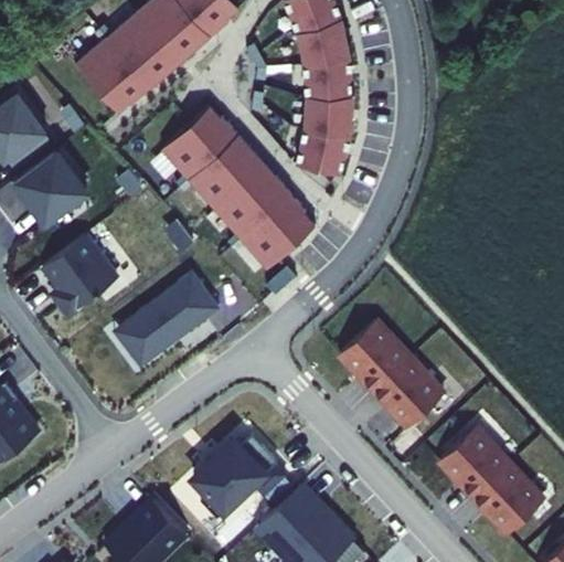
[(176,0),(151,0),(105,40),(150,92),(210,40),(176,0)]
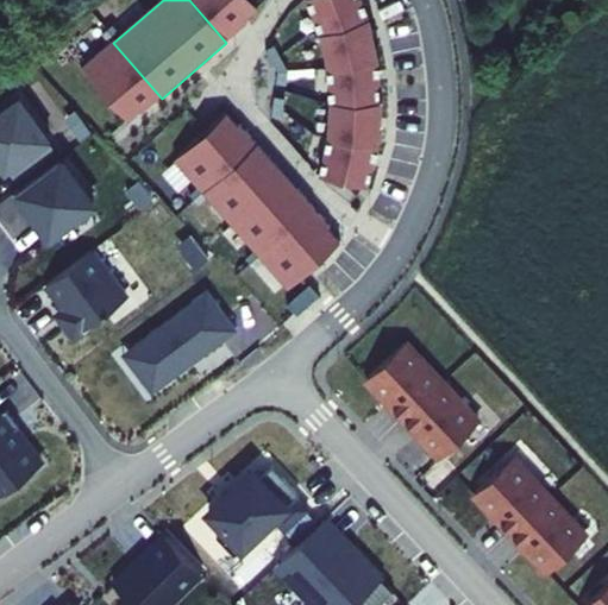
[(252,0),(189,0),(226,43),(263,12),(252,0)]
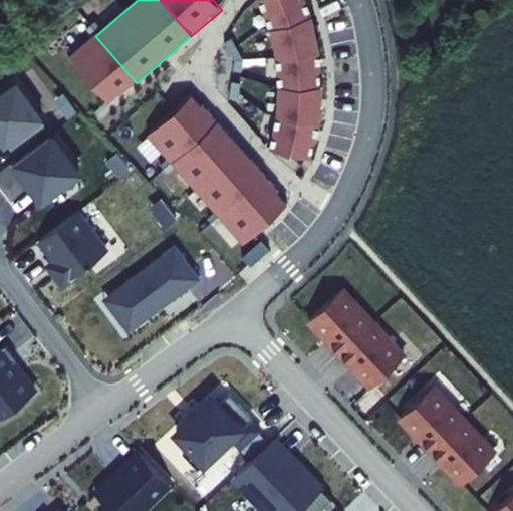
[(270,32),(313,20),(304,0),(263,0),(259,2),(270,32)]
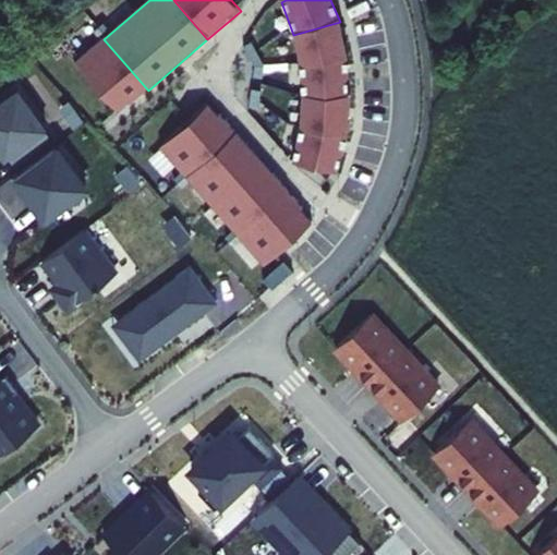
[(300,67),(348,62),(340,22),(293,35),(300,67)]
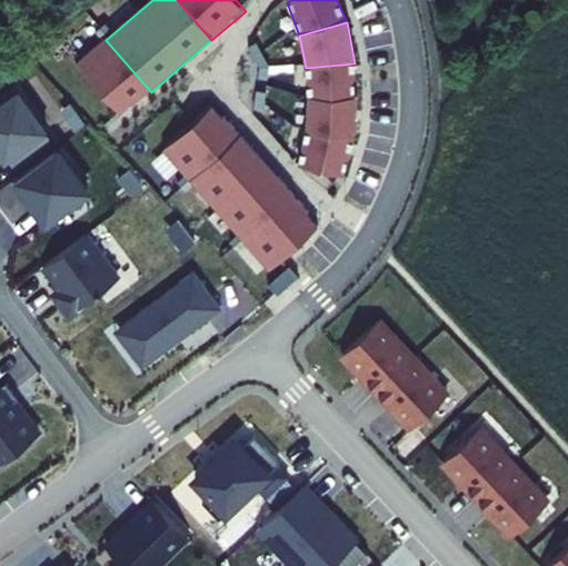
[(76,67),(120,119),(151,92),(106,40),(76,67)]
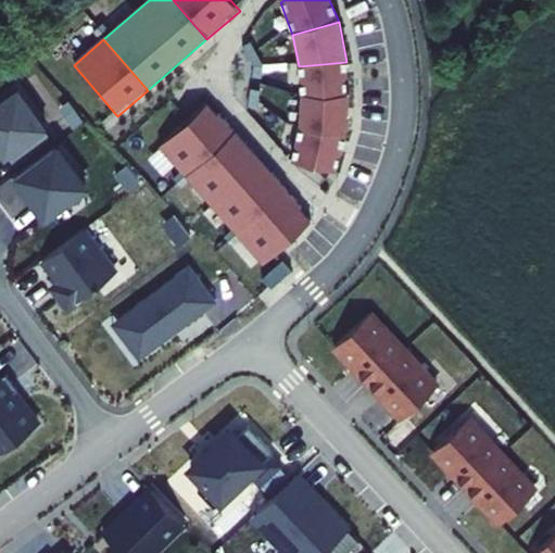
[(300,99),(348,100),(347,62),(299,66),(300,99)]
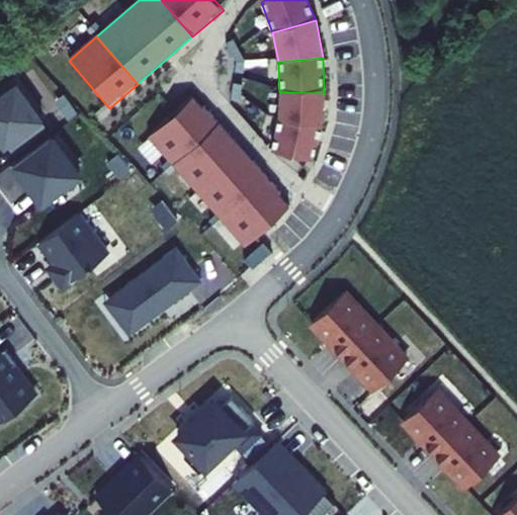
[(0,93),(0,154),(0,155),(44,124),(14,83),(0,93)]
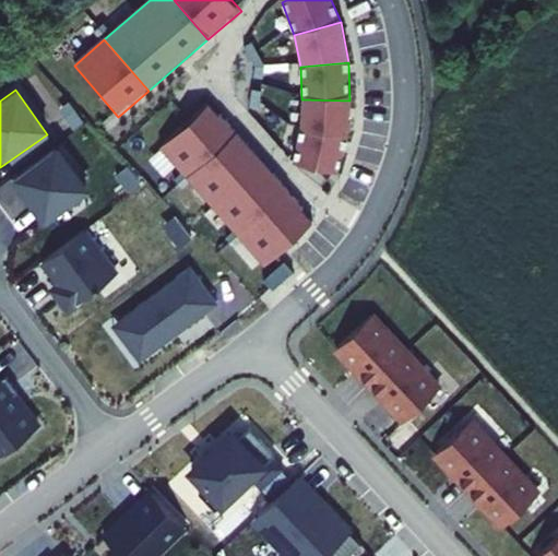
[(297,133),(347,140),(349,101),(301,99),(297,133)]
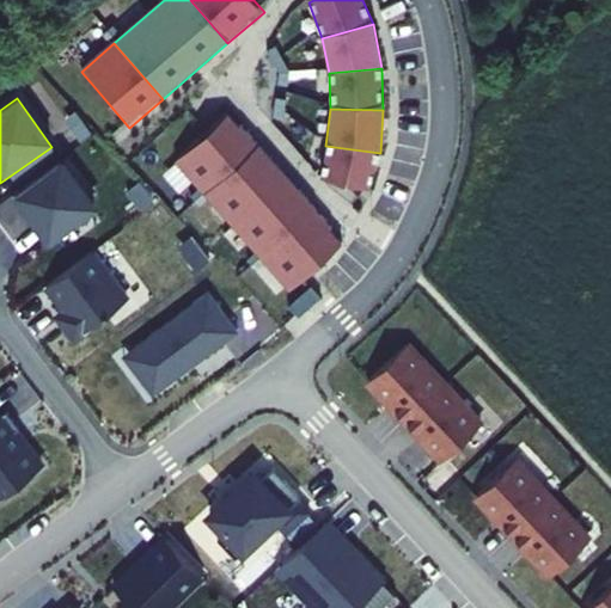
[(258,149),(230,116),(175,165),(203,198),(258,149)]
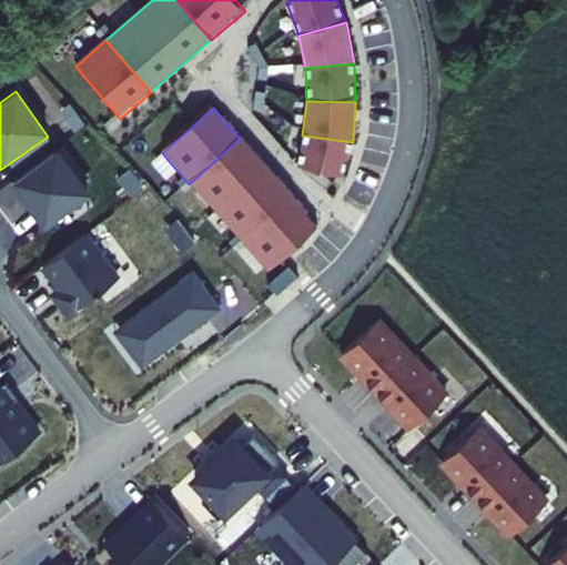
[(342,180),(353,142),(302,135),(297,167),(342,180)]
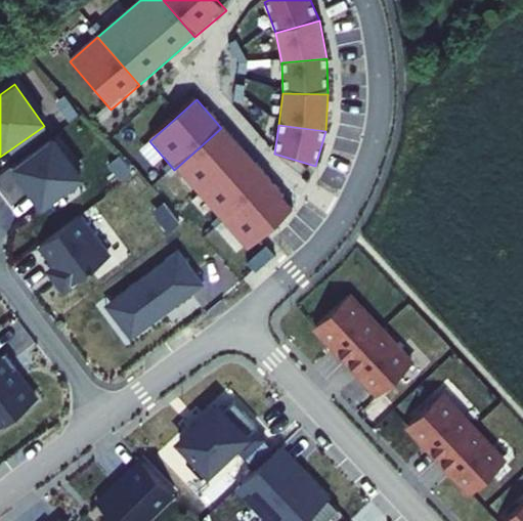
[(268,181),(221,128),(174,170),(221,223),(268,181)]
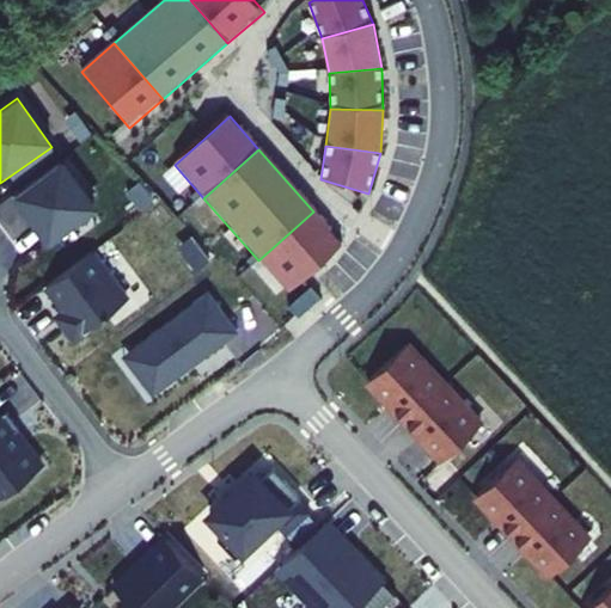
[(11,201),(47,249),(98,210),(62,163),(11,201)]
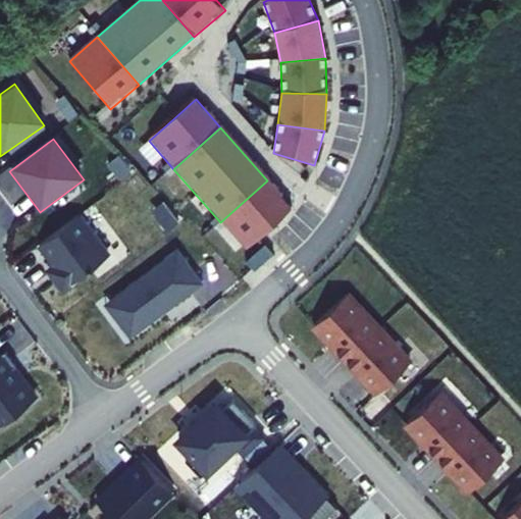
[(294,209),(267,180),(220,222),(246,251),(294,209)]
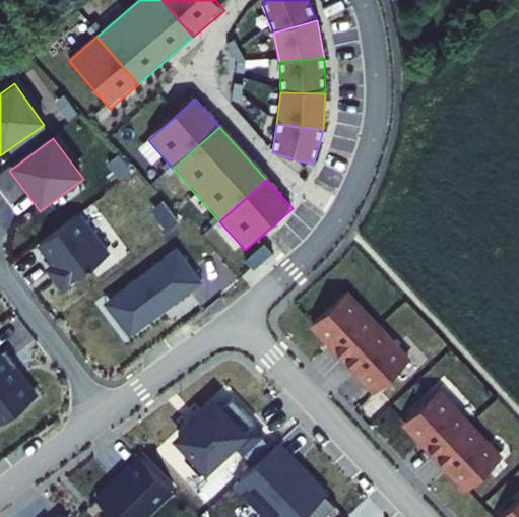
[(69,212),(31,241),(48,262),(42,267),(55,285),(100,252),(69,212)]
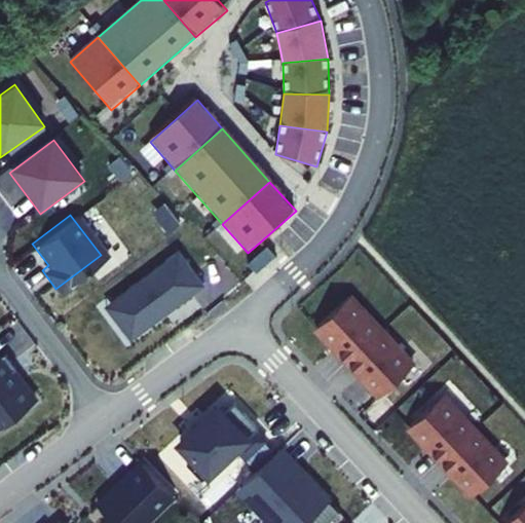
[(105,308),(129,342),(205,286),(181,253),(105,308)]
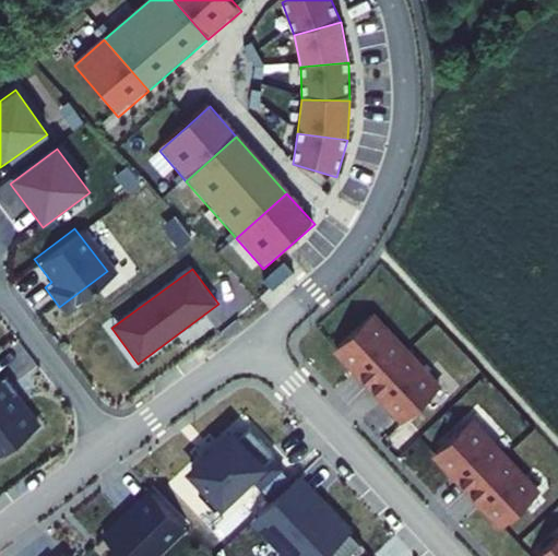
[(442,387),(372,315),(332,353),(402,426),(442,387)]
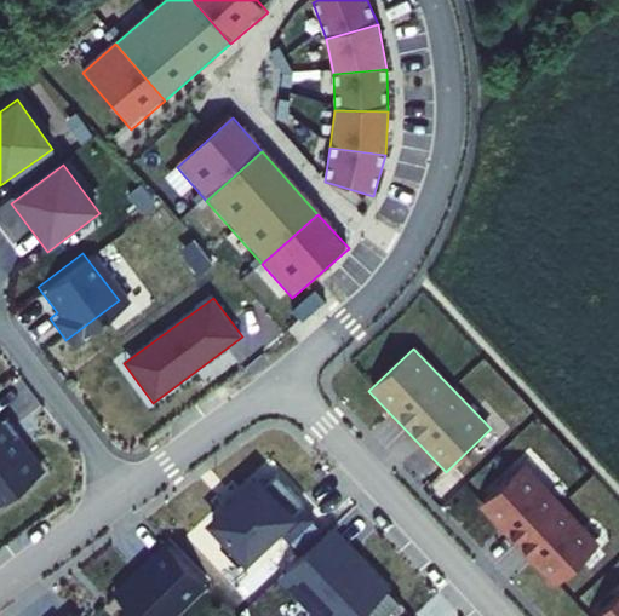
[(0,505),(45,473),(6,420),(0,425),(0,505)]
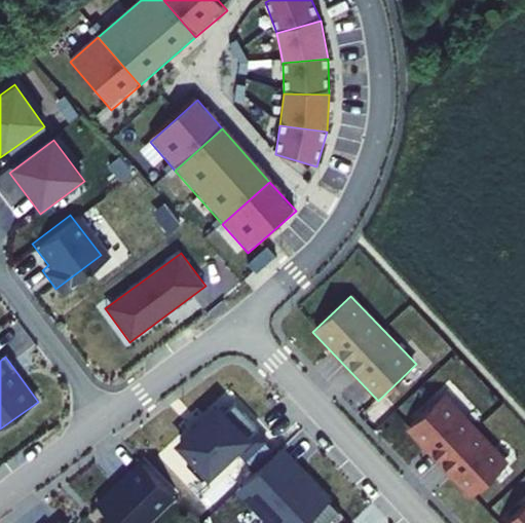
[(512,470),(442,396),(406,431),(475,503),(512,470)]
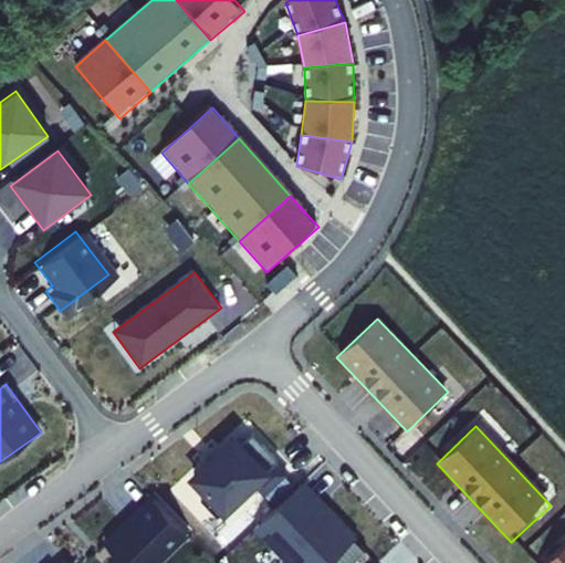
[(201,488),(195,494),(212,513),(248,480),(258,491),(281,470),(270,458),(271,456),(247,429),(234,441),(228,435),(187,472),(201,488)]
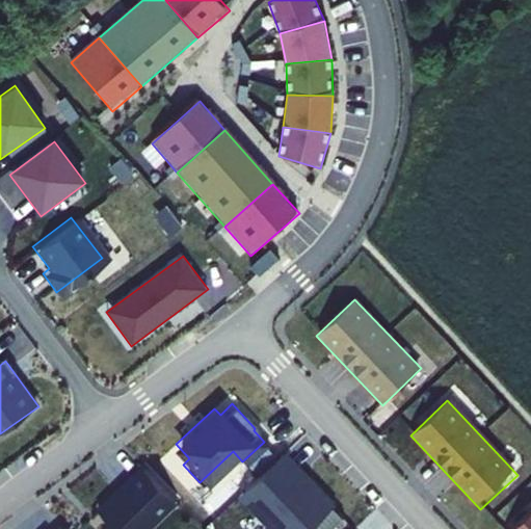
[(284,448),(241,490),(282,528),(307,528),(336,501),(284,448)]
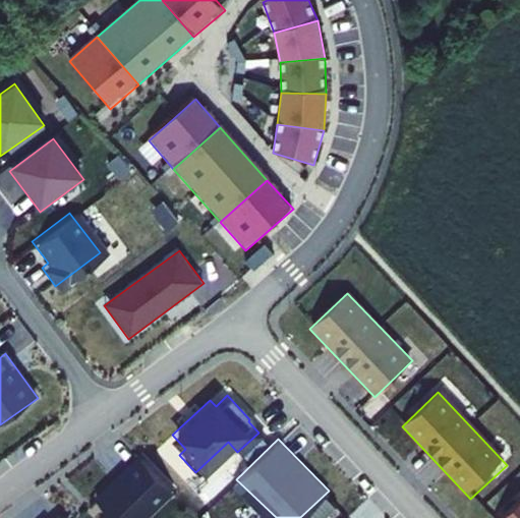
[(103,486),(131,517),(139,517),(179,483),(145,448),(103,486)]
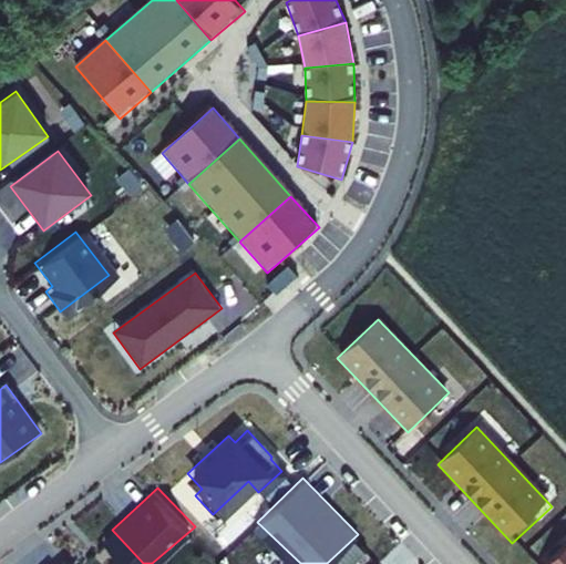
[(565,545),(546,563),(565,563),(565,545)]
